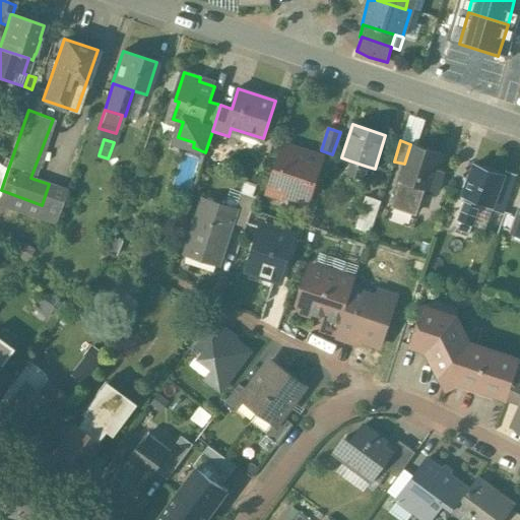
[(321,157),(282,144),(267,193),(279,197),(281,189),(307,197),(306,202),(307,202),(321,157)]
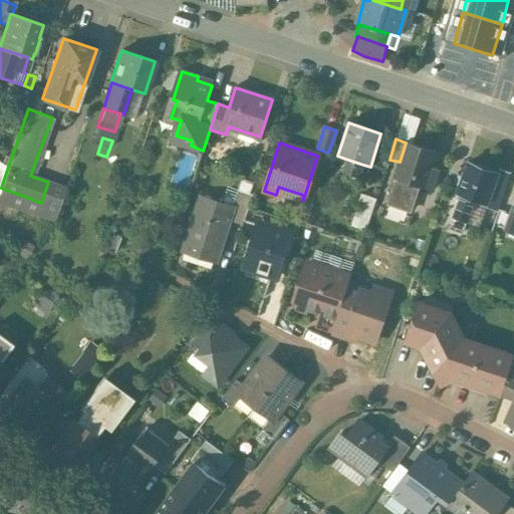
[(437,153),(406,143),(400,162),(395,178),(418,185),(431,190),(438,170),(431,168),(437,153)]
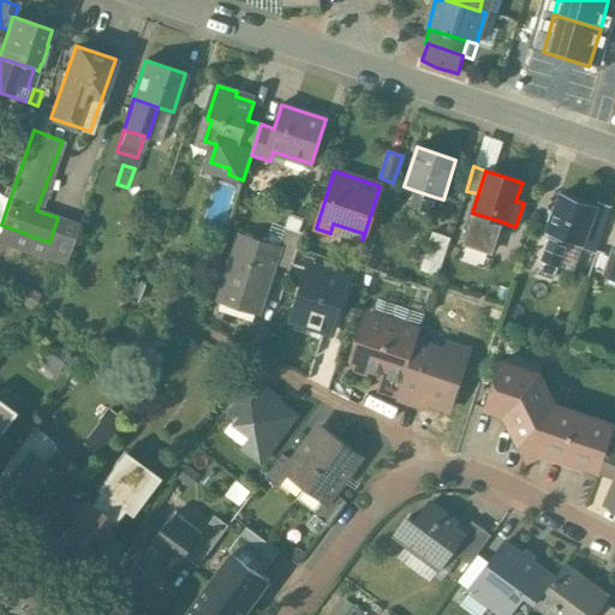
[(435,197),(413,190),(408,206),(430,213),(435,197)]
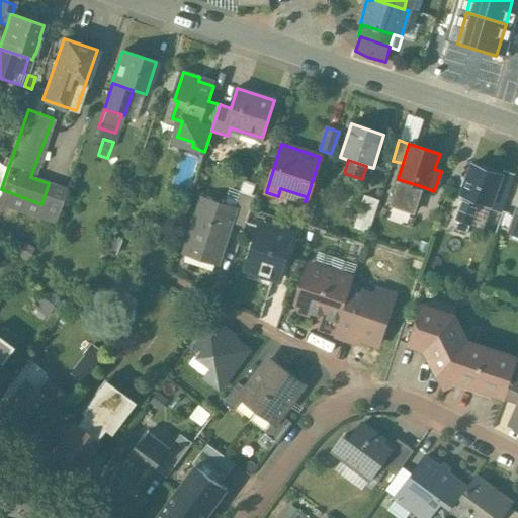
[(0,162),(0,190),(1,189),(8,168),(0,162)]
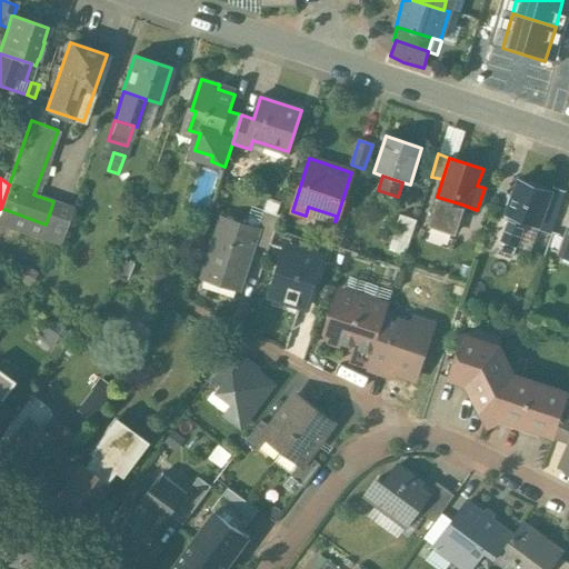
[(551,192),(518,181),(507,212),(527,220),(540,225),(551,192)]
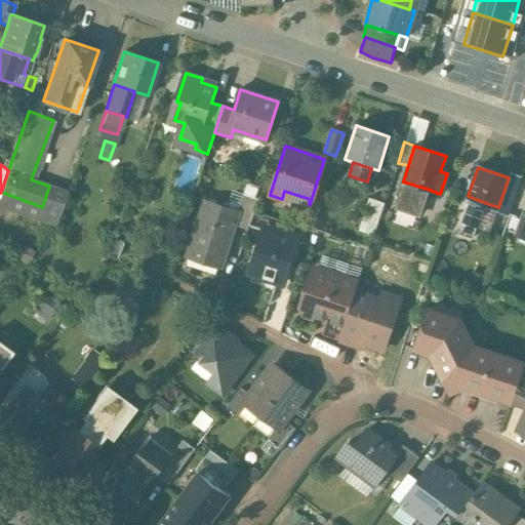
[(427,189),(405,182),(397,207),(417,214),(427,189)]
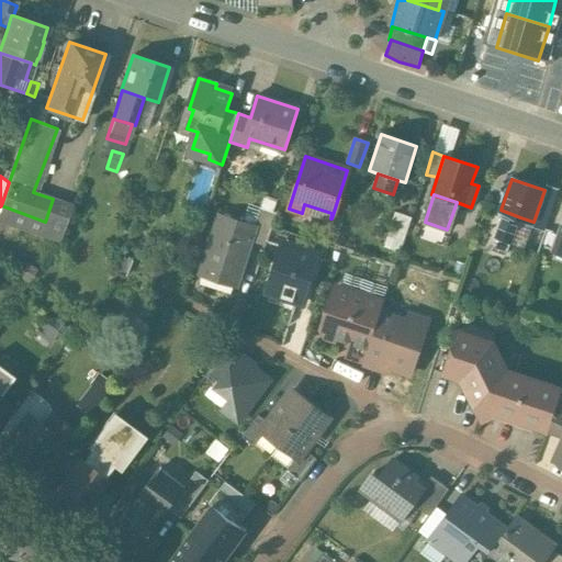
[(71,205),(53,199),(45,222),(42,233),(43,234),(60,239),(71,205)]
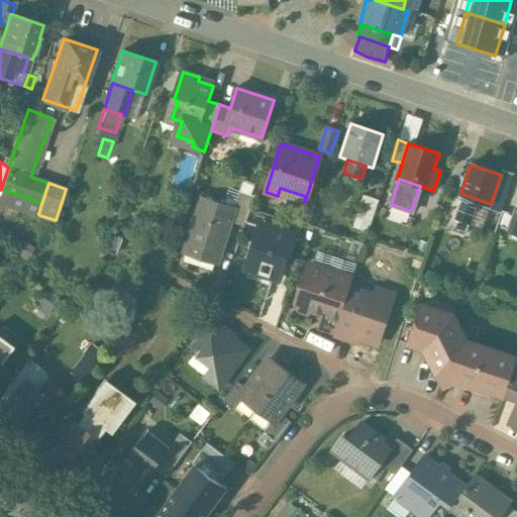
[(41,204),(1,189),(0,190),(0,206),(3,207),(7,206),(39,216),(39,215),(38,214),(41,204)]
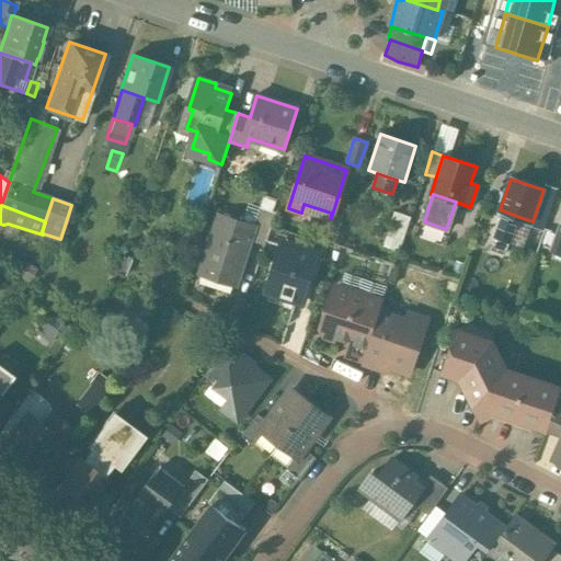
[(275,212),(259,206),(253,225),(255,226),(251,240),(265,244),(275,212)]
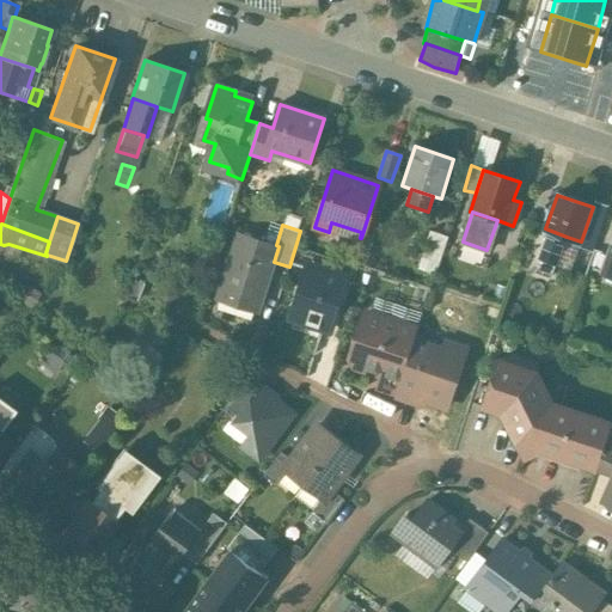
[(447,237),(430,231),(422,258),(439,263),(447,237)]
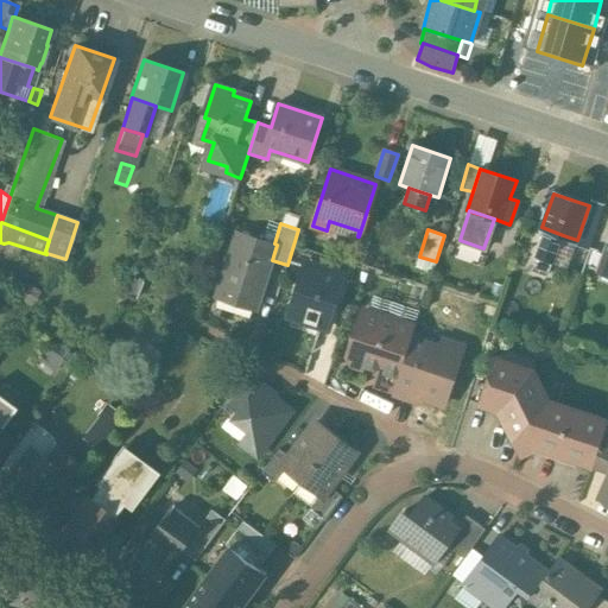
[(563,235),(546,229),(537,257),(553,263),(563,235)]
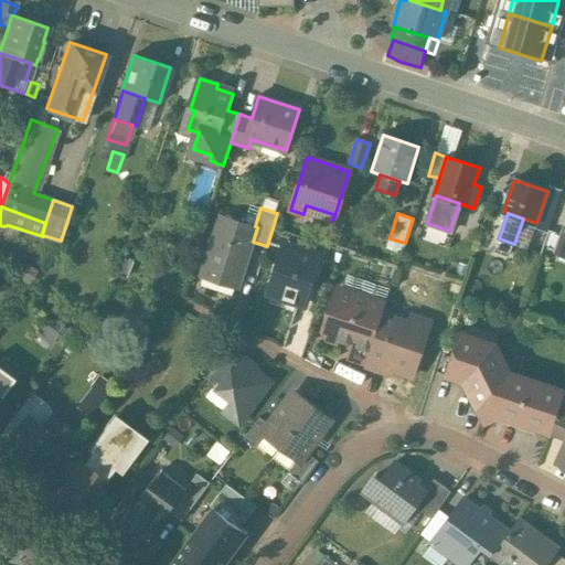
[(255,226),(220,215),(202,275),(238,286),(253,242),(257,227),(255,226)]
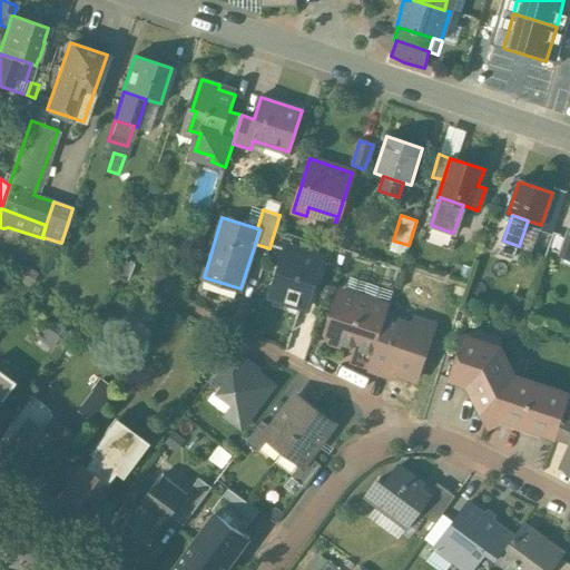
[(519,246),(503,241),(500,253),(516,258),(519,246)]
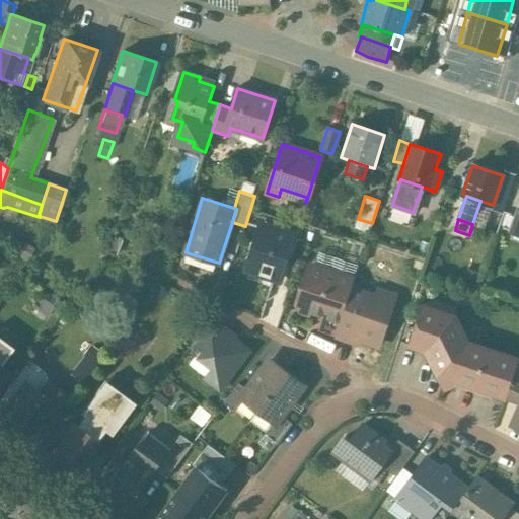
[(278,232),(262,227),(249,269),(274,277),(277,268),(283,270),(291,245),(275,241),(278,232)]
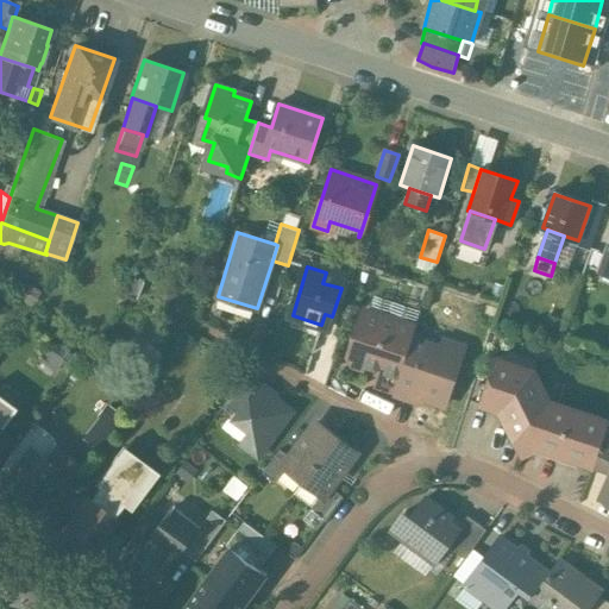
[(415,330),(363,312),(349,355),(352,362),(382,371),(387,357),(405,363),(412,340),(415,330)]
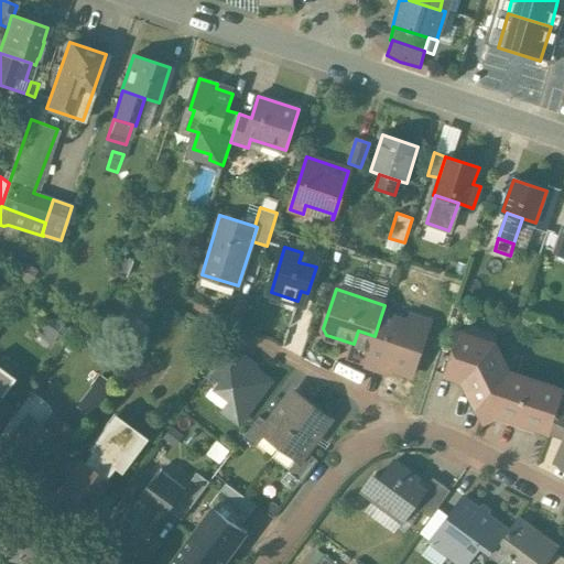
[(426,331),(381,315),(375,336),(366,362),(365,366),(384,372),(387,366),(412,375),(426,331)]
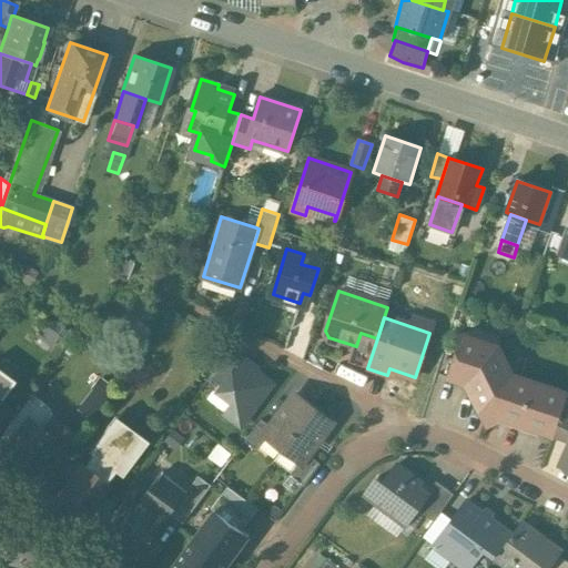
[(505,372),(507,365),(496,346),(498,340),(474,331),(462,335),(448,376),(465,382),(478,409),(490,414),(505,372)]
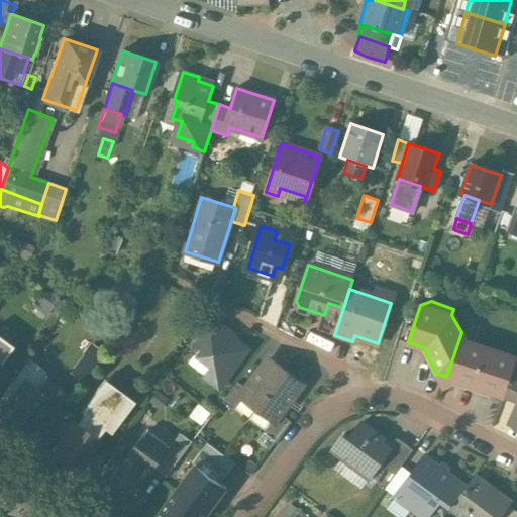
[(324,315),(321,326),(335,332),(343,308),(328,303),(324,315)]
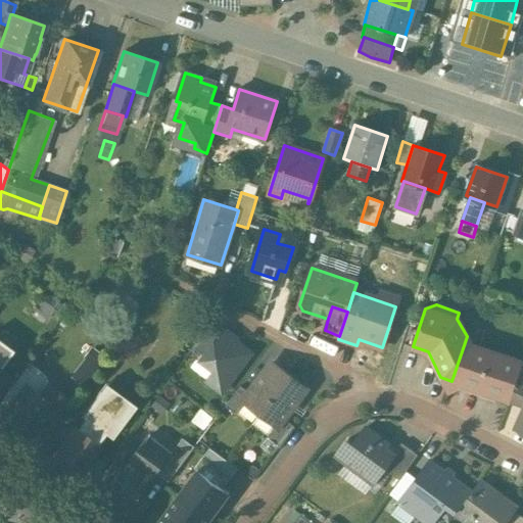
[(248,353),(210,325),(193,347),(205,357),(202,361),(215,370),(207,379),(222,389),(248,353)]
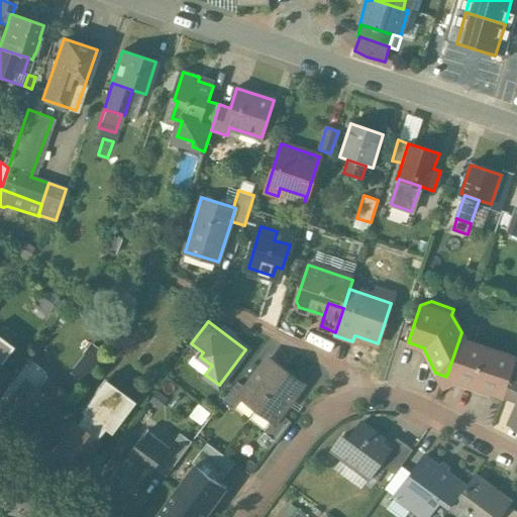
[(516,358),(516,357),(459,338),(446,377),(505,396),(516,358)]
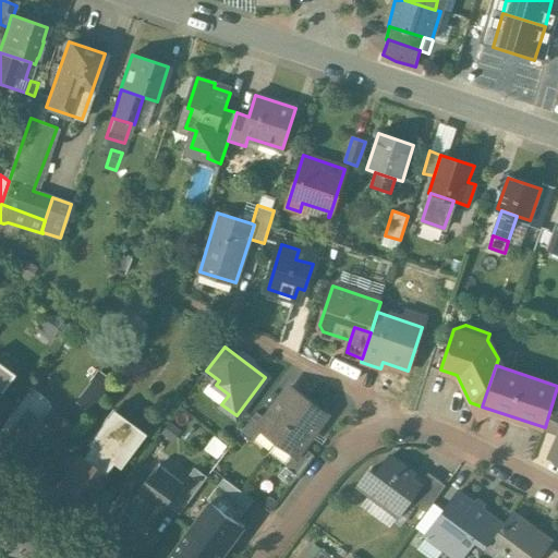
[(98,376),(79,402),(88,410),(108,384),(98,376)]
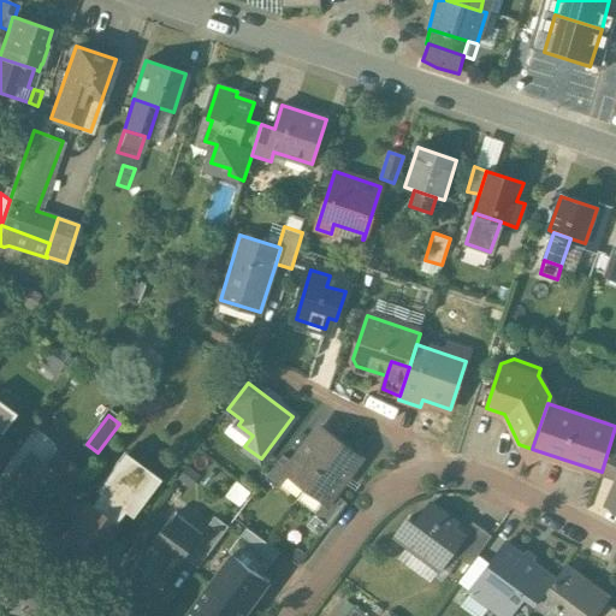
[(295,463),(288,473),(289,474),(306,487),(341,442),(321,427),(295,463)]
